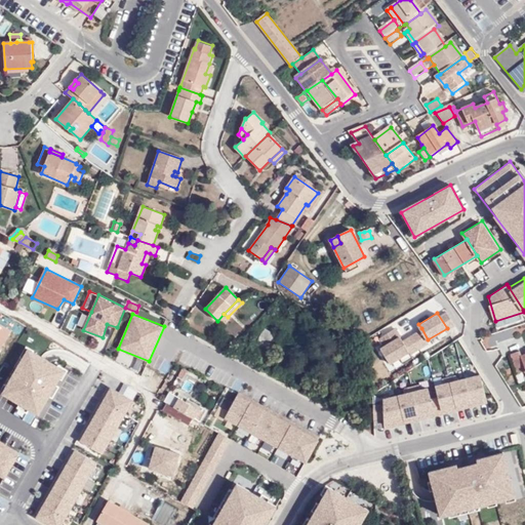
[(275,334),(265,328),(258,337),(270,345),(275,334)]
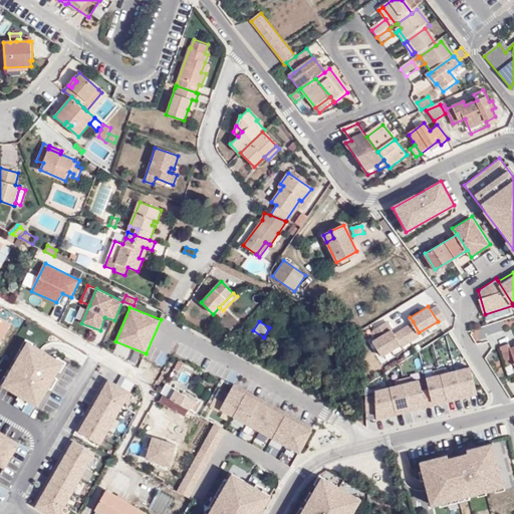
[(373,339),(382,355),(403,343),(395,331),(389,321),(370,330),(375,337),(373,339)]
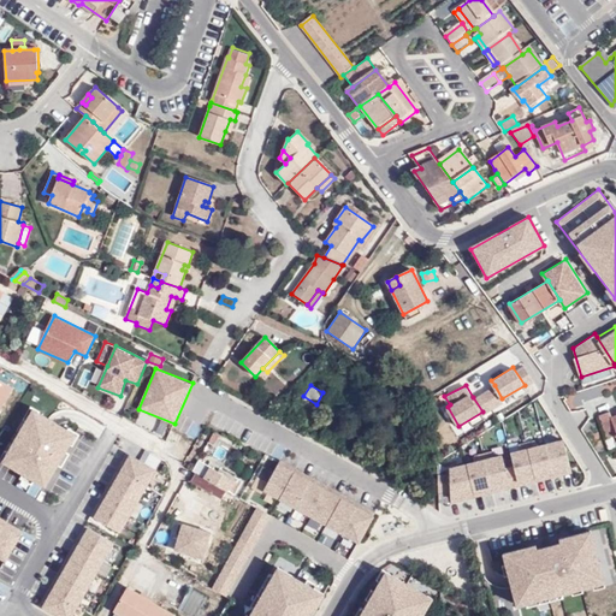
[(495,385),(473,397),(483,412),(483,413),(504,402),(502,398),(495,385)]
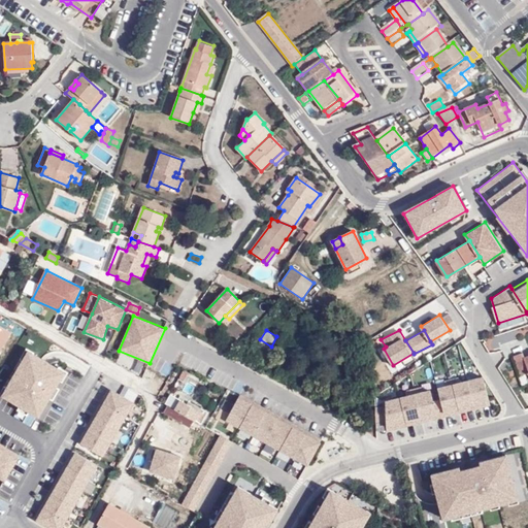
[(267,348),(269,349),(271,347),(260,339),(259,341),(262,343),(267,348)]
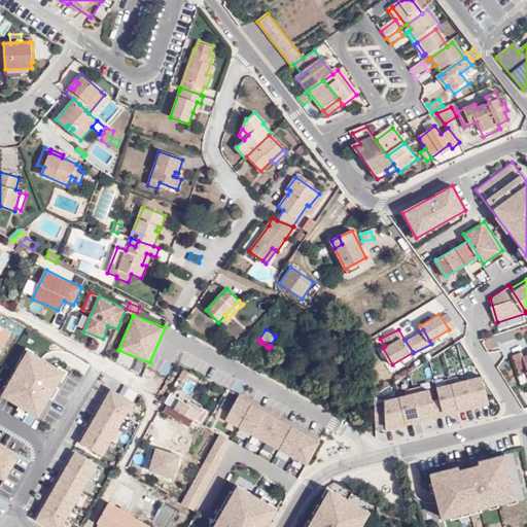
[(267,347),(261,343),(257,349),(264,352),(267,347)]
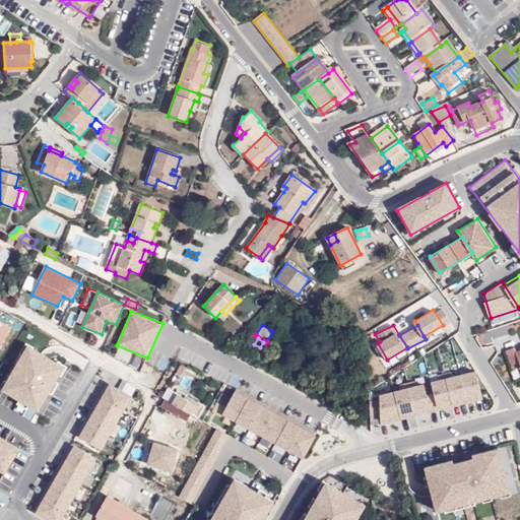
[(257,359),(263,349),(260,347),(254,344),(251,342),(245,351),(257,359)]
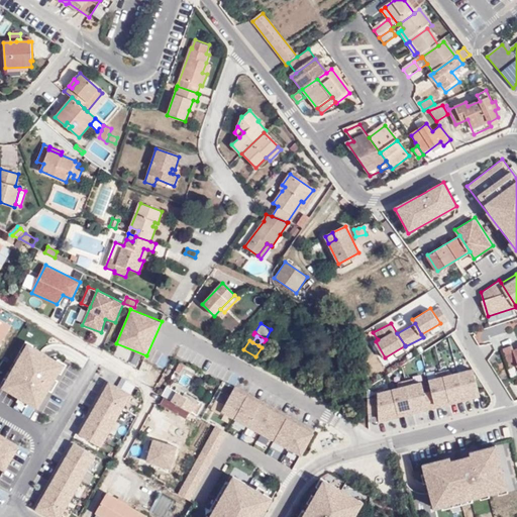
[(67,364),(26,342),(0,389),(0,398),(35,420),(67,364)]
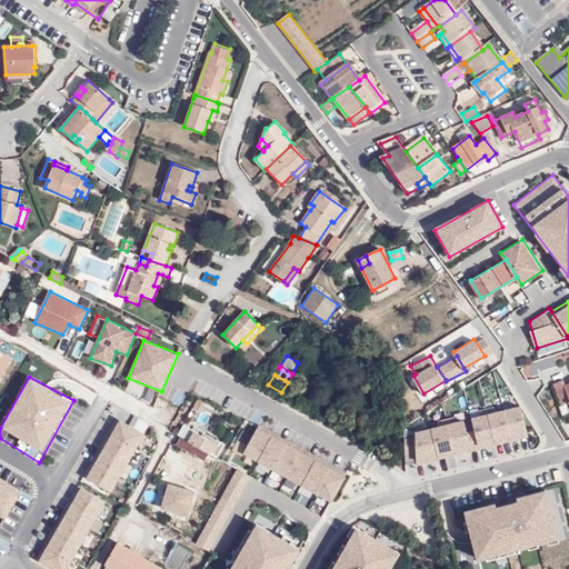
[(568,385),(566,387),(562,380),(553,383),(561,406),(568,403),(568,385)]
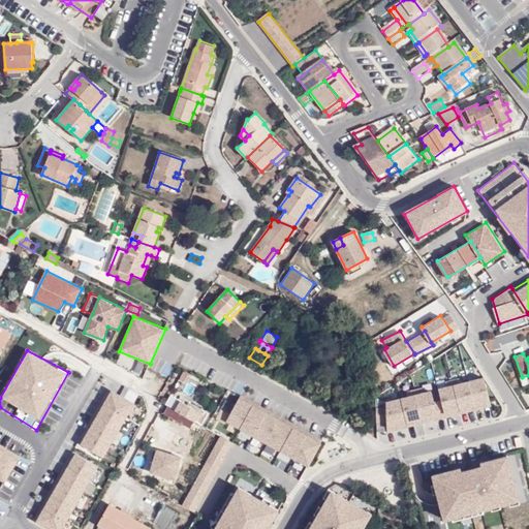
[(187,381),(196,385),(200,379),(184,370),(179,380),(186,384),(187,381)]
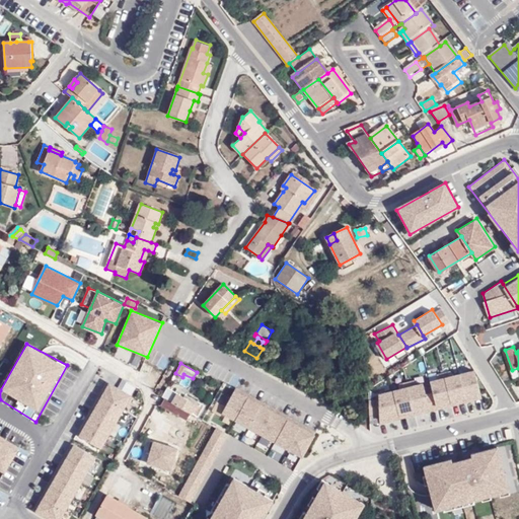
[(474,370),(431,380),(434,393),(438,409),(482,398),(474,370)]
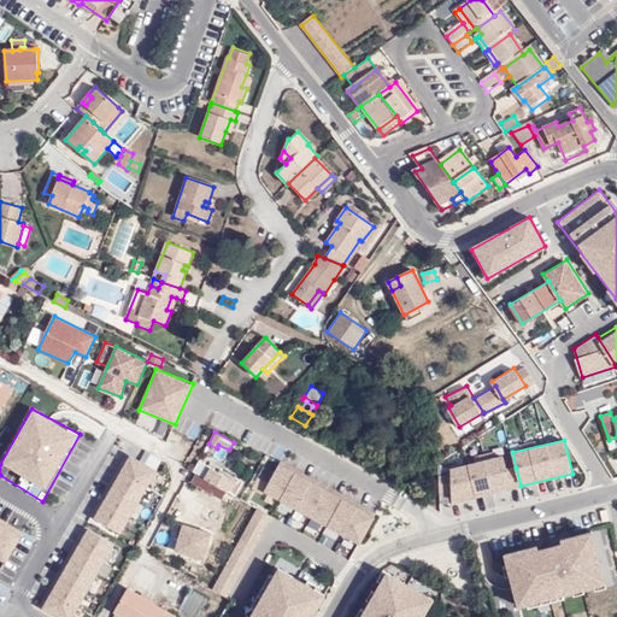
[(128,452),(93,515),(122,532),(156,469),(128,452)]
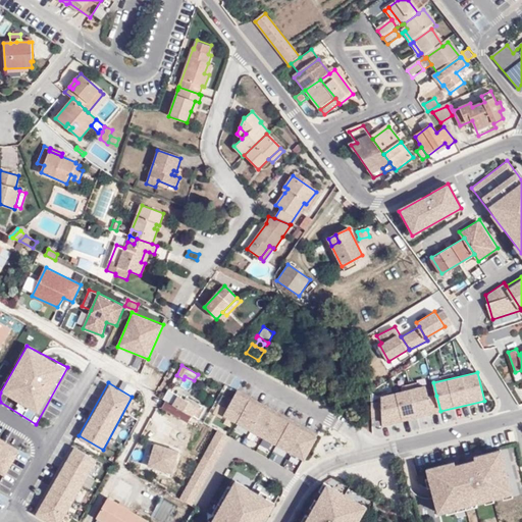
[(428,398),(425,384),(381,395),(381,402),(382,425),(440,411),(436,396),(428,398)]
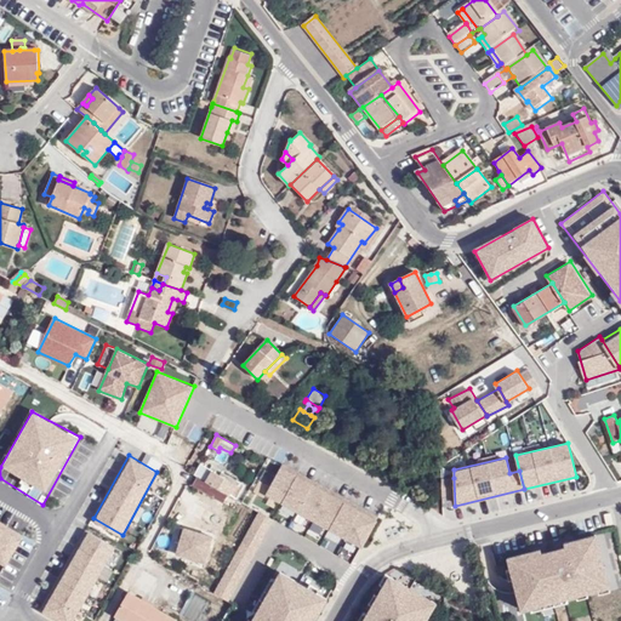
[(210,469),(200,463),(194,474),(198,476),(228,494),(229,494),(237,499),(244,484),(240,482),(212,466),(210,469)]
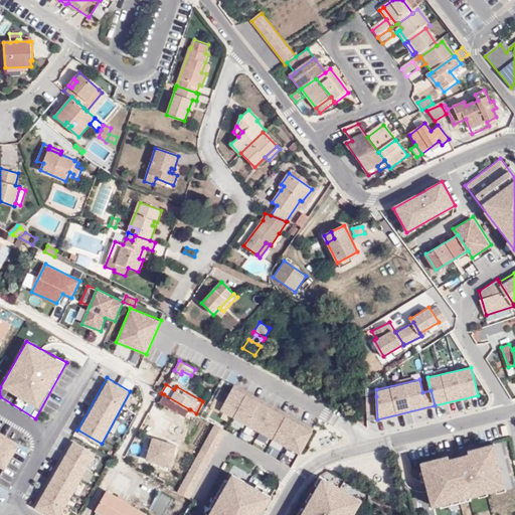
[(260,400),(234,386),(222,409),(246,422),(260,400)]
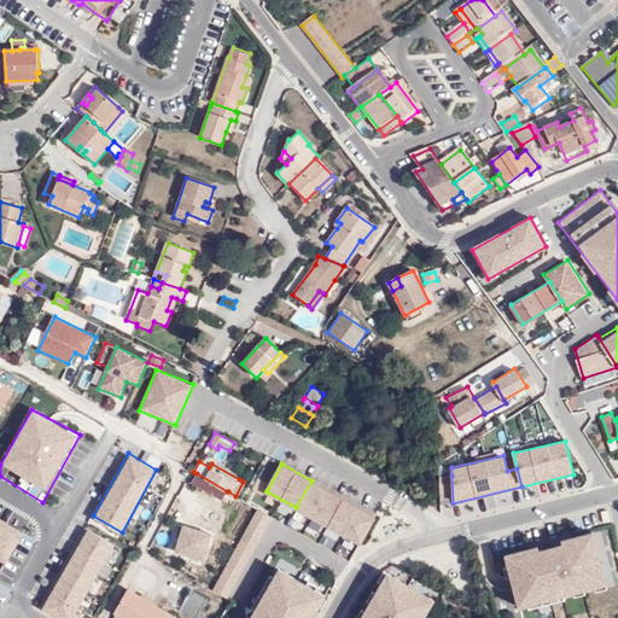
[(221,500),(227,491),(197,473),(191,483),(221,500)]
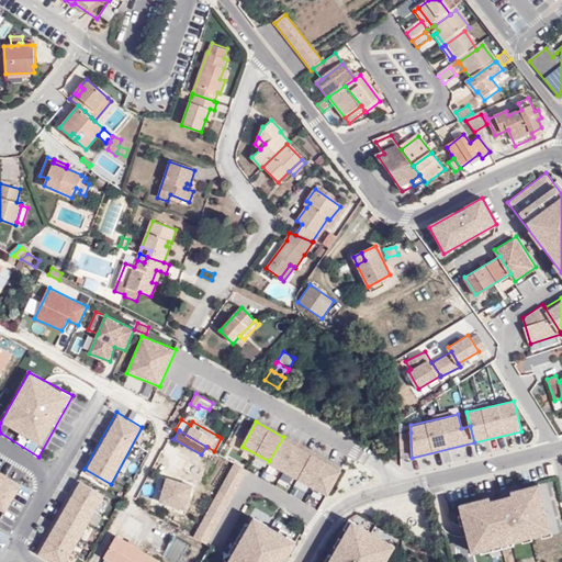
[(411,433),(401,433),(402,457),(412,458),(411,433)]
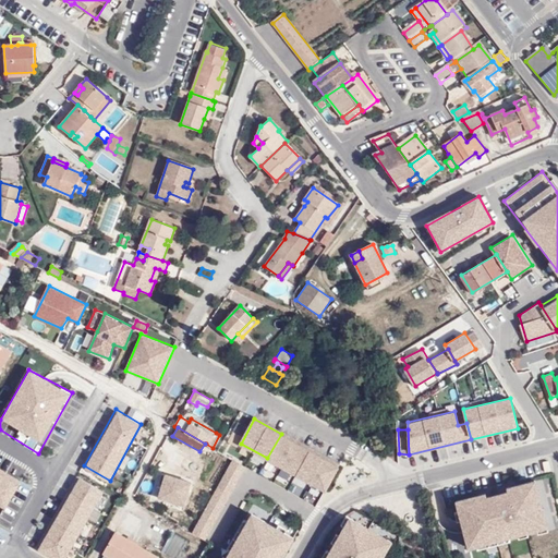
[(281,434),(267,458),(266,459),(311,483),(325,457),(281,434)]
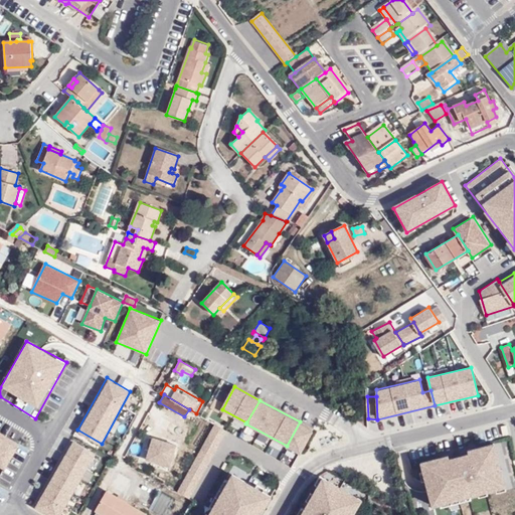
[(300,421),(287,446),(301,454),(314,431),(300,421)]
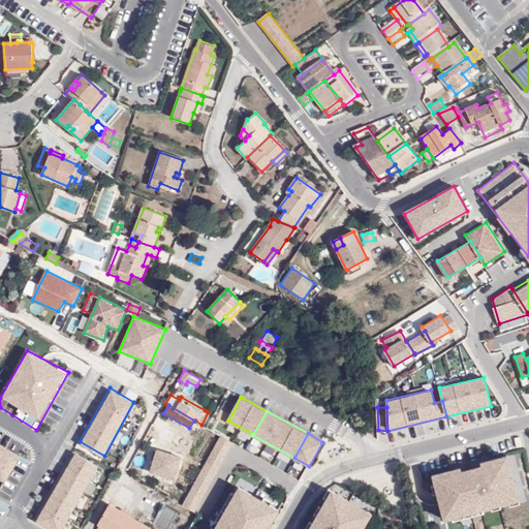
[(218,434),(182,505),(196,512),(232,441),(218,434)]
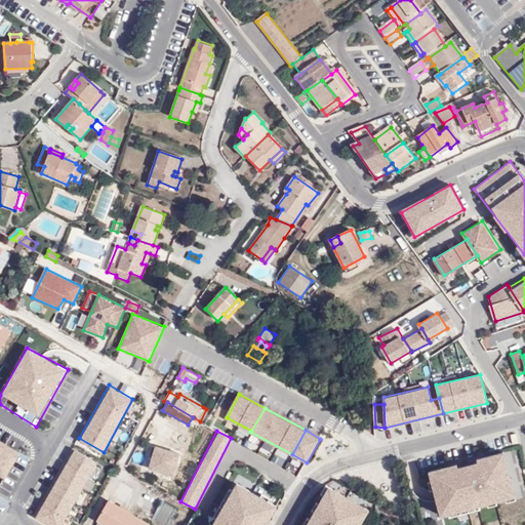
[(18,453),(0,441),(0,472),(6,476),(18,453)]
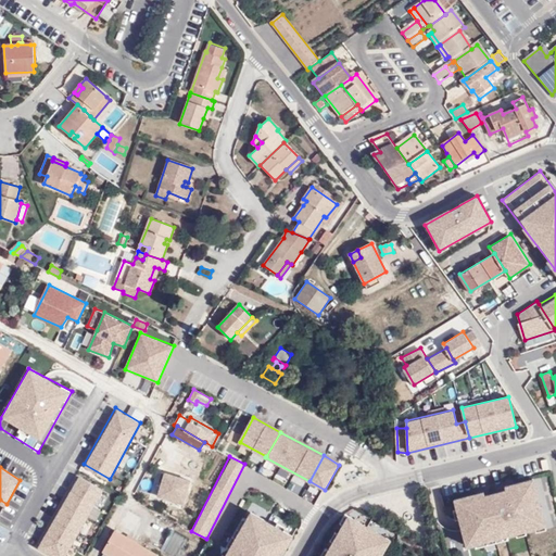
[(184,500),(190,481),(162,472),(160,478),(164,479),(160,493),(184,500)]
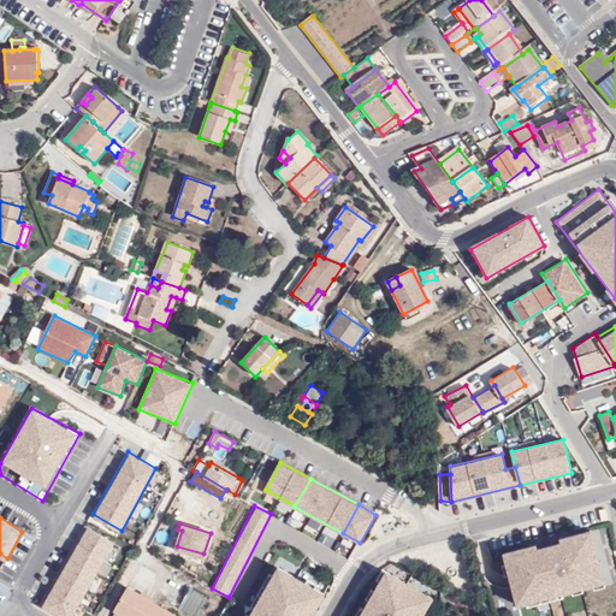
[(73,615),(116,539),(89,525),(45,604),(66,615),(73,615)]
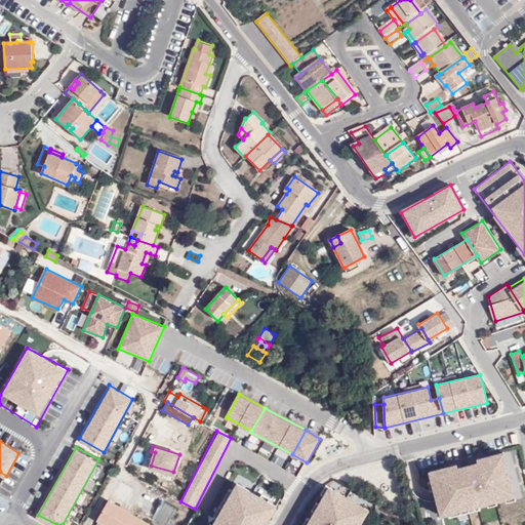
[(503,454),(429,473),(441,522),(516,502),(503,454)]
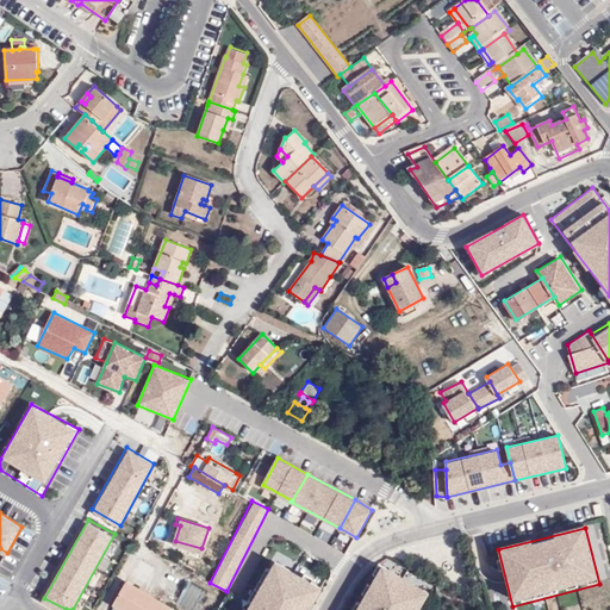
[(128,584),(126,583),(113,604),(124,609),(170,609),(172,609),(139,590),(151,567),(139,561),(128,584)]
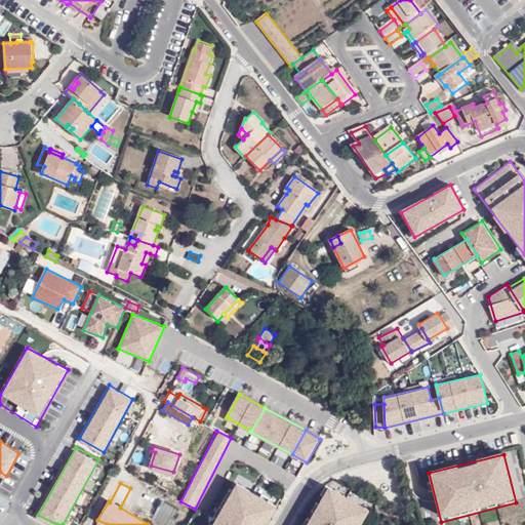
[(237,484),(212,524),(269,524),(279,510),(237,484)]
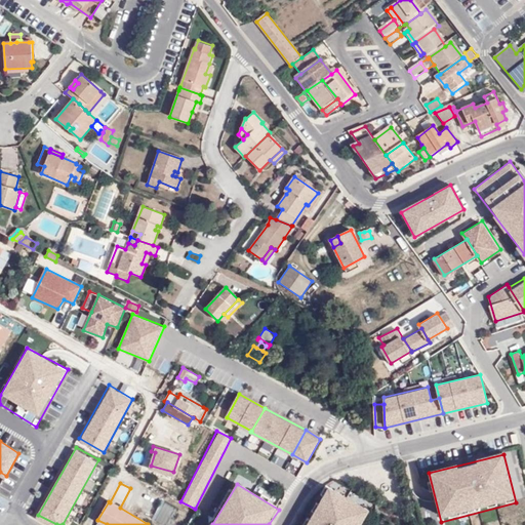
[(327,490),(308,524),(358,524),(366,511),(327,490)]
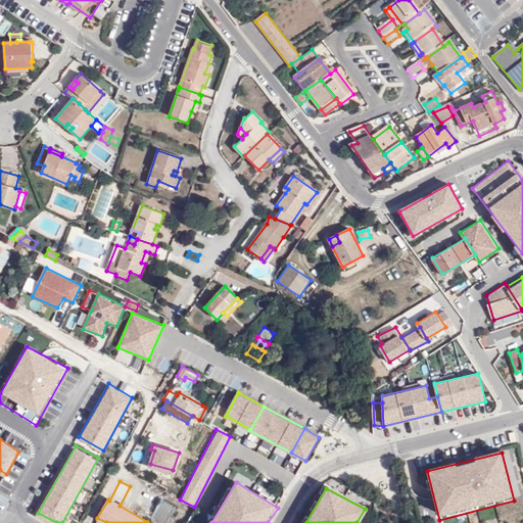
[(152,518),(164,522),(170,522),(178,507),(159,500),(152,518)]
